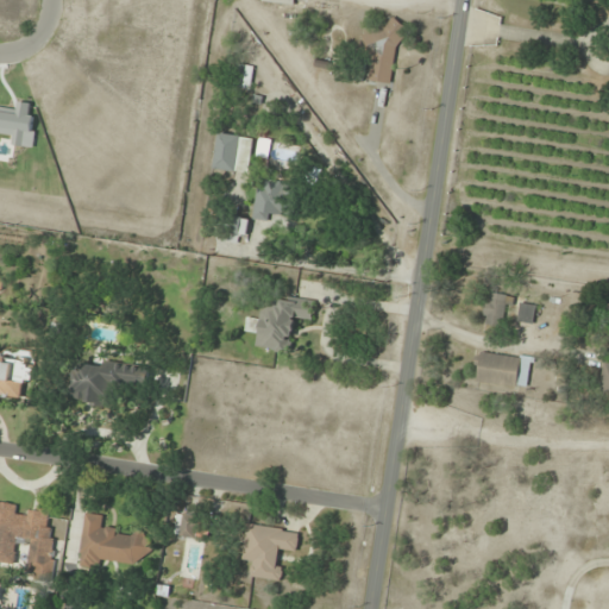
[(362,35),(375,83),(399,77),(389,44),(407,39),(402,23),(362,35)]
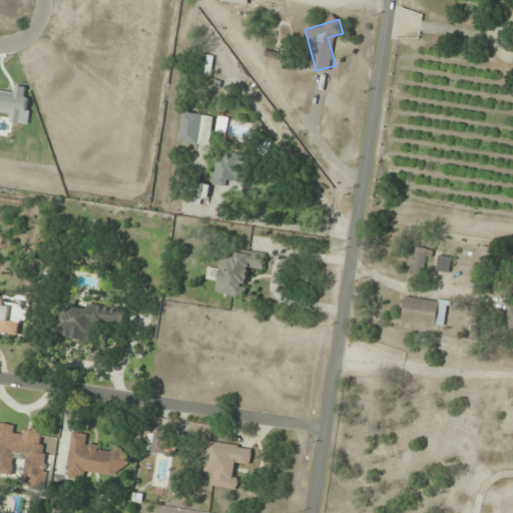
[(214,57),(201,53),(196,72),(210,75),(214,57)]
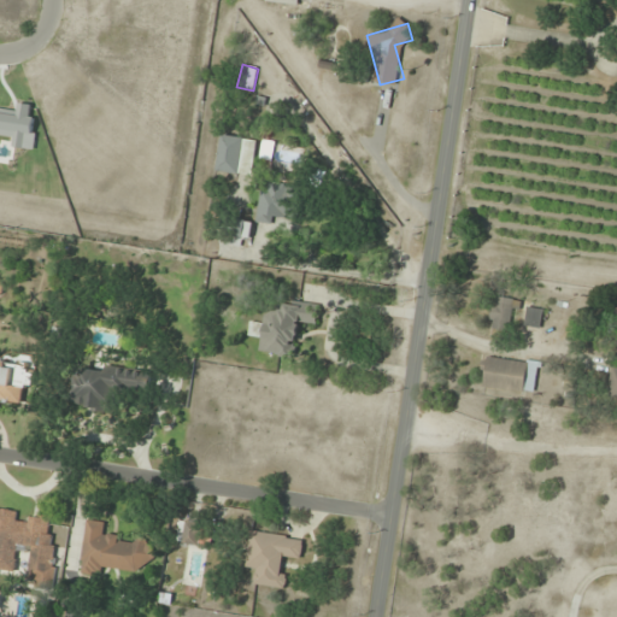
[(223,135),(218,170),(252,175),(257,141),(223,135)]
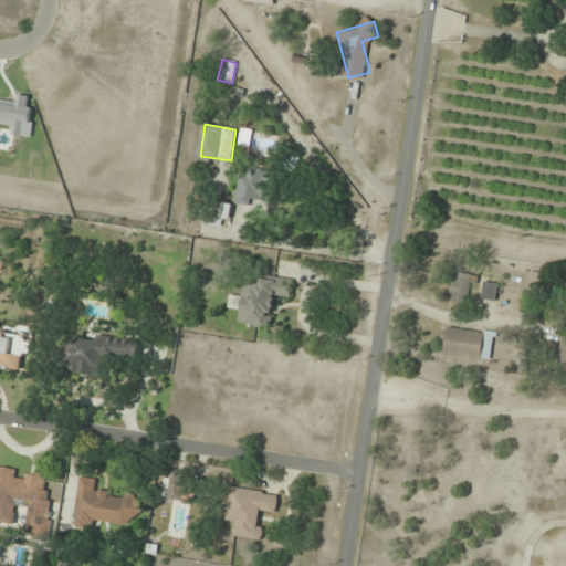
[(239,176),(236,202),(255,206),(257,197),(271,199),(274,171),(249,168),(248,177),(239,176)]
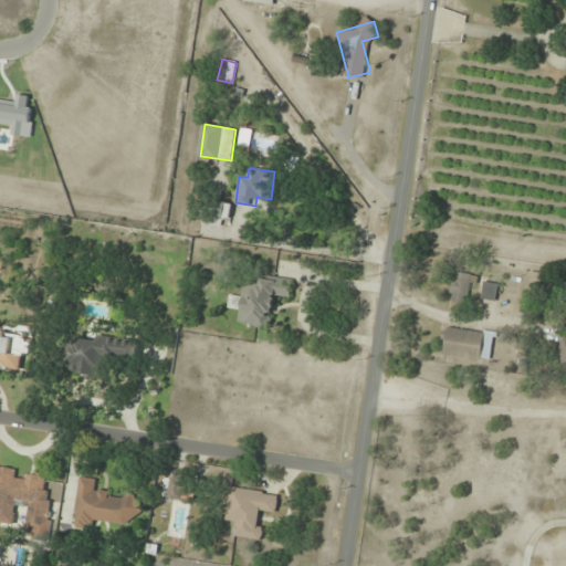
[(232,205),(219,200),(211,222),(223,227),(232,205)]
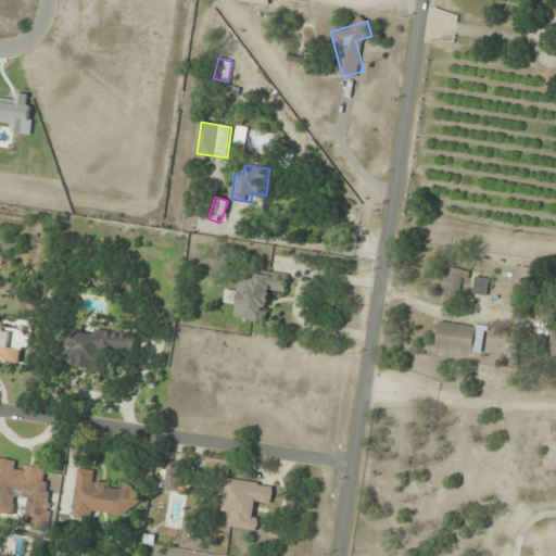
[(468,273),(449,266),(439,294),(458,301),(468,273)]
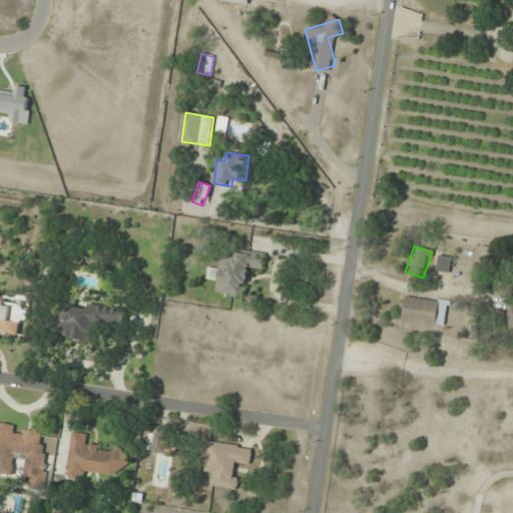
[(265,270),(267,253),(234,249),(231,272),(207,268),(206,280),(216,282),(215,294),(246,298),(250,269),(265,270)]
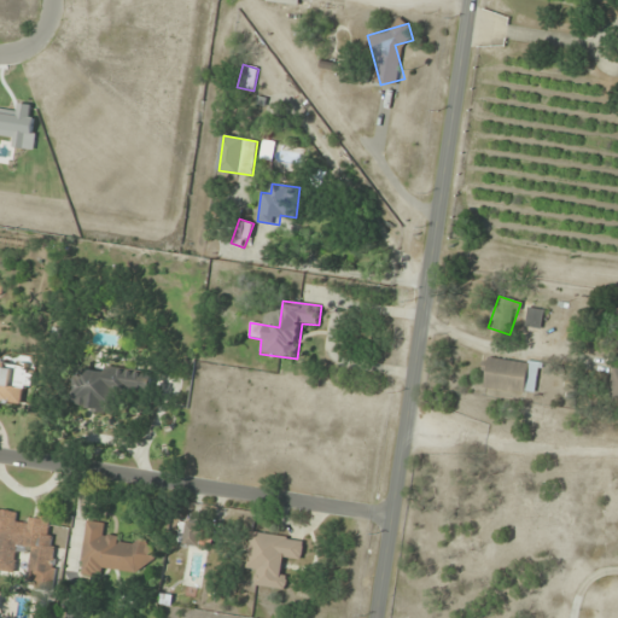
[(526,326),(541,328),(543,310),(529,308),(526,326)]
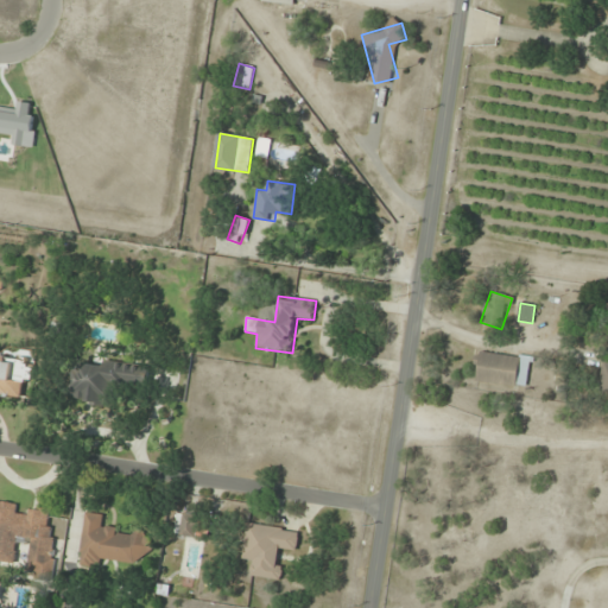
[(531,358),(476,352),(473,381),(527,388),(531,358)]
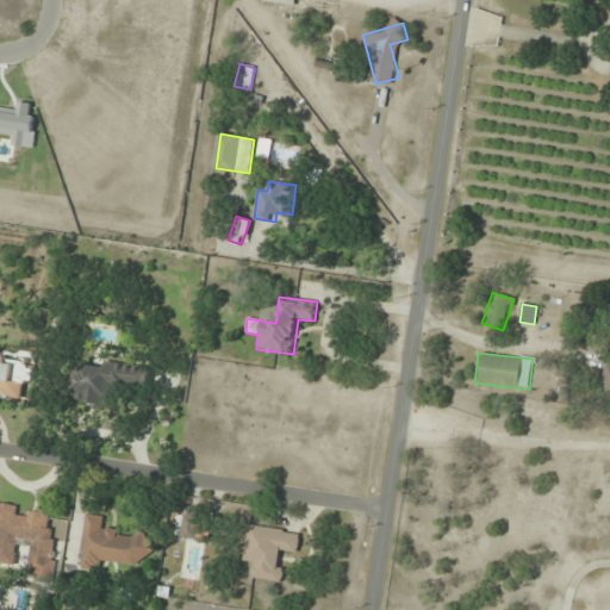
[(0,397),(23,400),(25,380),(32,381),(35,362),(0,356),(0,397)]
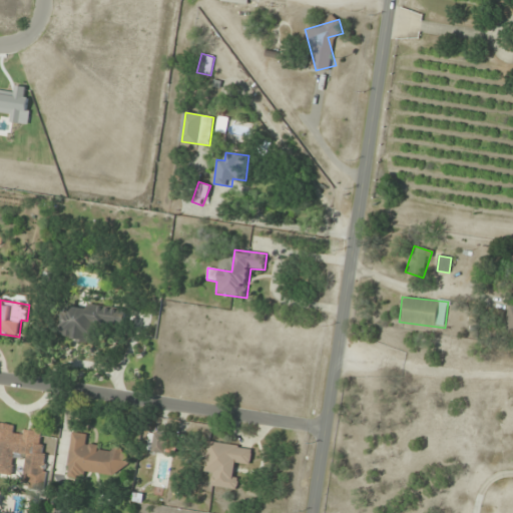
[(93,339),(93,326),(126,327),(127,308),(61,306),(59,338),(93,339)]
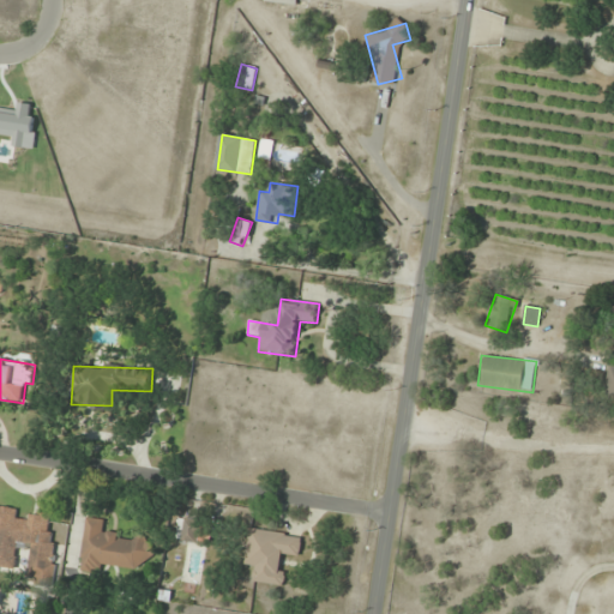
[(0,569),(16,570),(18,543),(31,545),(29,582),(50,583),(55,516),(19,513),(19,509),(0,506),(0,569)]
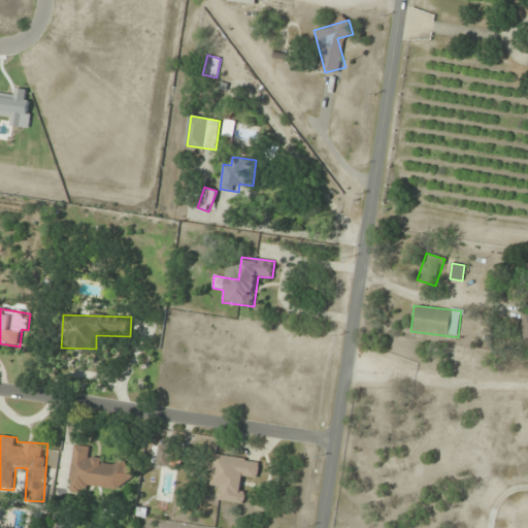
[(173,448),(156,444),(152,464),(169,467),(173,448)]
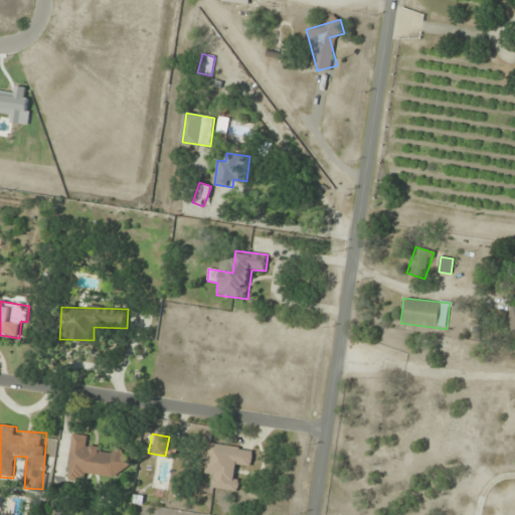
[(126,479),(128,453),(100,451),(101,447),(88,446),(89,436),(72,435),(68,473),(126,479)]
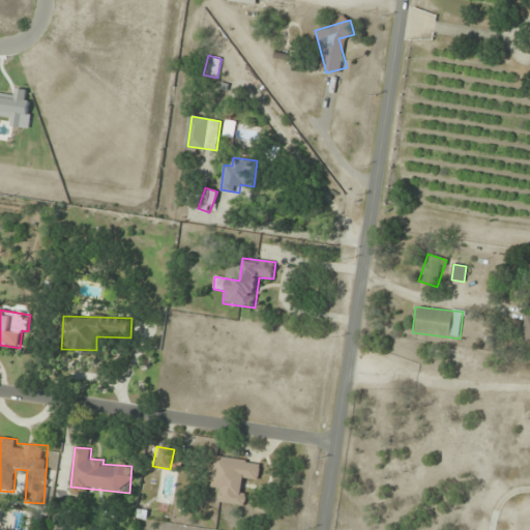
[(244,505),(247,480),(259,481),(262,462),(215,457),(211,489),(219,490),(218,502),(244,505)]
